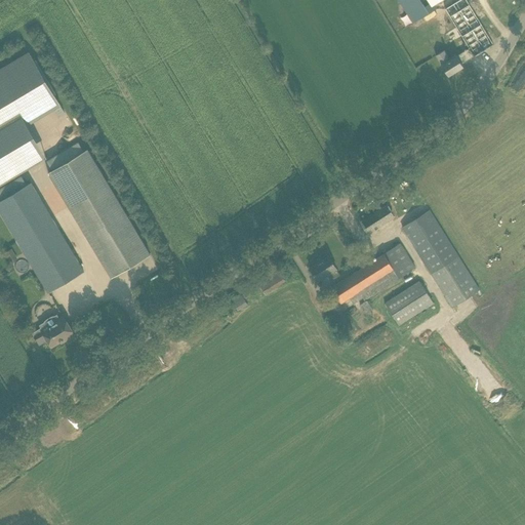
[(397,0),(413,24),(437,9),(431,0),(397,0)]
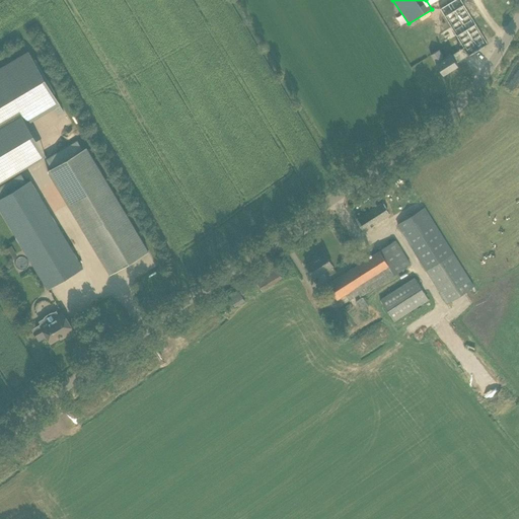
[(488,45),(486,41),(491,38),(485,27),(479,30),(461,0),(454,0),(439,9),(463,48),(451,55),(450,55),(444,58),(439,50),(431,56),(443,75),(457,66),(456,63),(468,56),(488,45)]
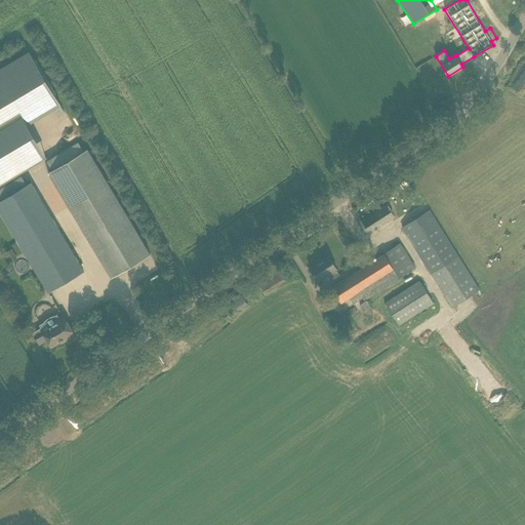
[(30,53),(0,70),(0,126),(21,115),(27,125),(53,109),(59,106),(61,105),(30,53)]
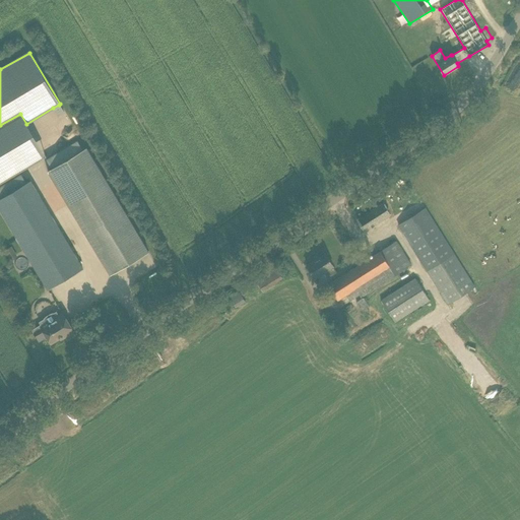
[(59,105),(53,108),(57,115),(63,111),(59,105)]
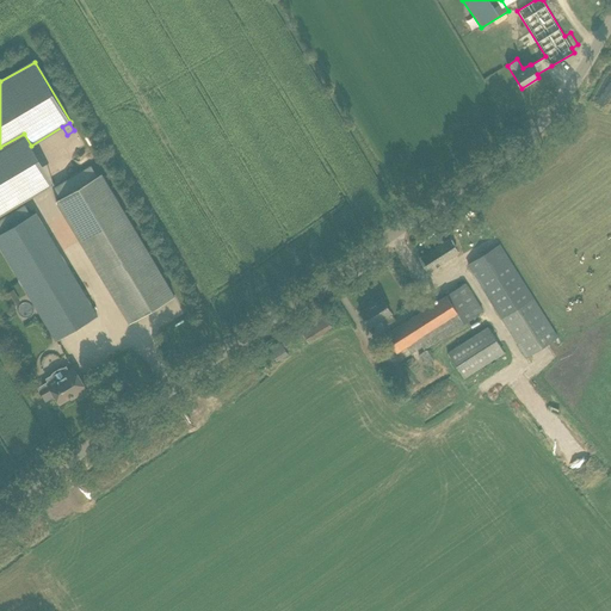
[(56,201),(129,323),(174,296),(102,173),(56,201)]
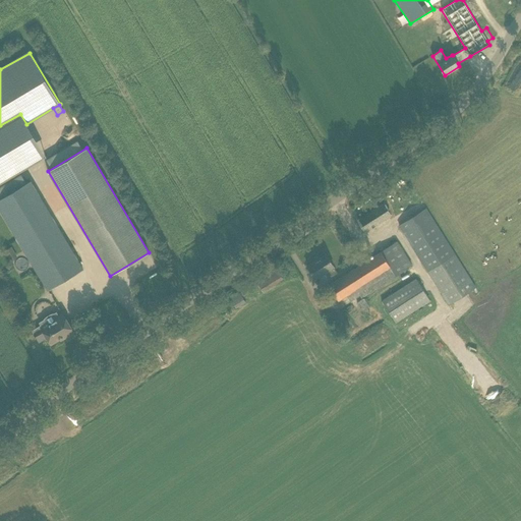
[(82,269),(30,181),(0,198),(0,210),(48,290),(82,269)]
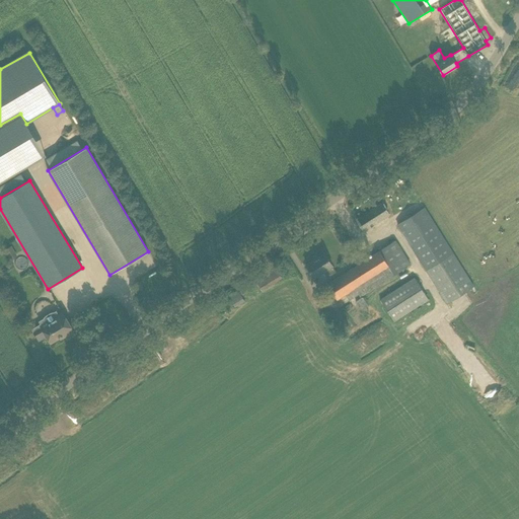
[(354,220),(363,233),(390,216),(381,203),(354,220)]
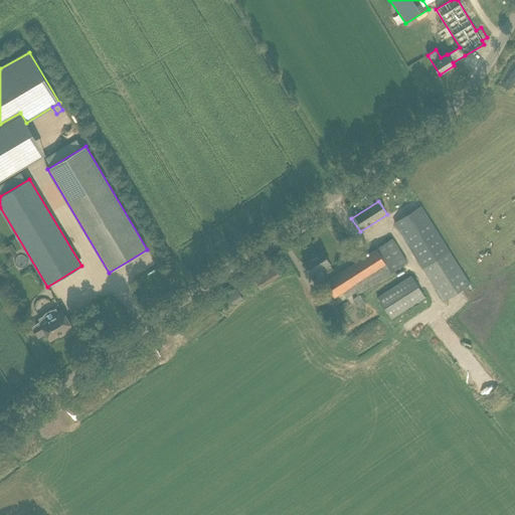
[(394,222),(445,303),(471,286),(420,206),(394,222)]
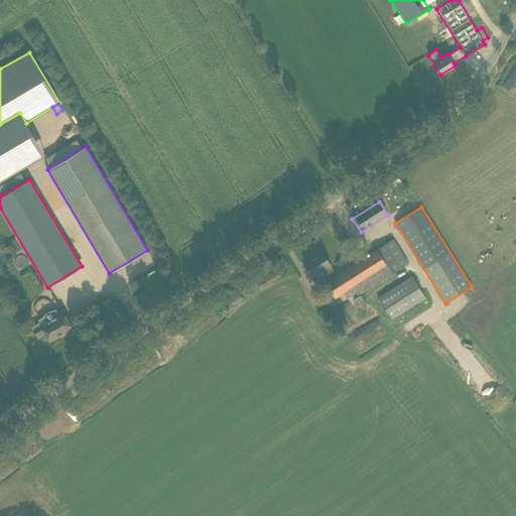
[(326,282),(331,291),(336,298),(343,293),(347,299),(356,294),(358,296),(408,264),(393,239),(326,282)]
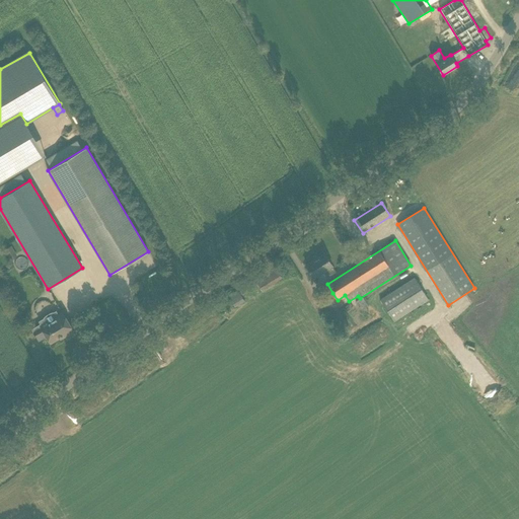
[(4,249),(11,261),(17,256),(10,245),(4,249)]
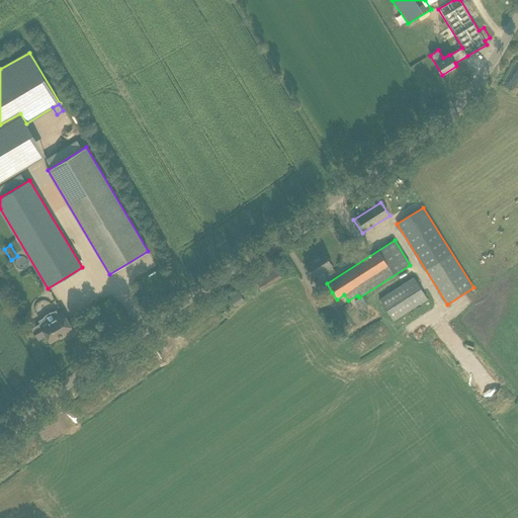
[(379,299),(394,321),(427,299),(413,277),(379,299)]
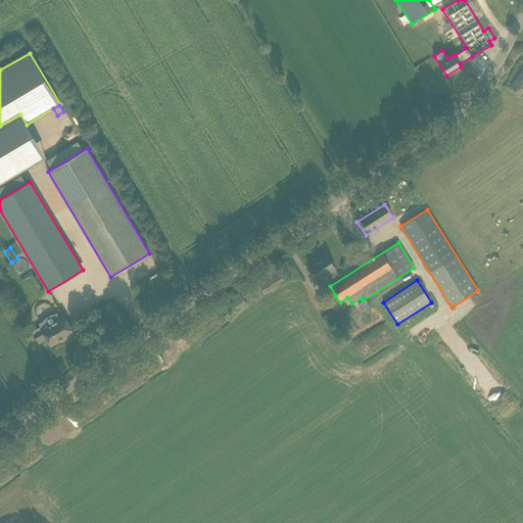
[(245,303),(240,294),(231,300),(236,310),(245,303)]
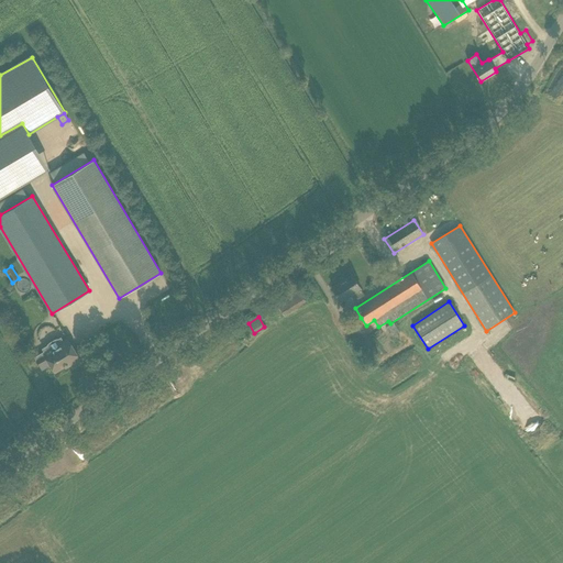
[(68,366),(79,360),(67,339),(57,345),(59,349),(46,356),(45,354),(45,353),(44,353),(44,352),(35,357),(42,368),(50,364),(55,372),(67,364),(68,366)]
